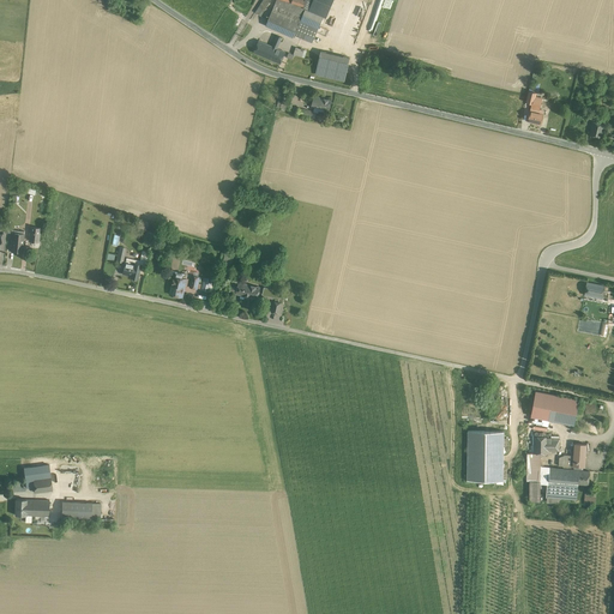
[(263,0),(256,13),(260,16),(270,0),(263,0)]
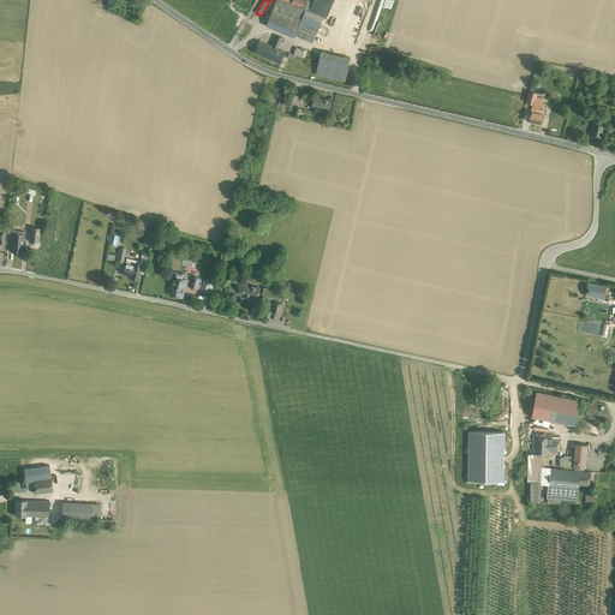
[(310,11),(314,0),(305,0),(306,0),(304,6),(292,3),(281,0),(278,0),(274,10),(300,22),(306,10),(310,11)]
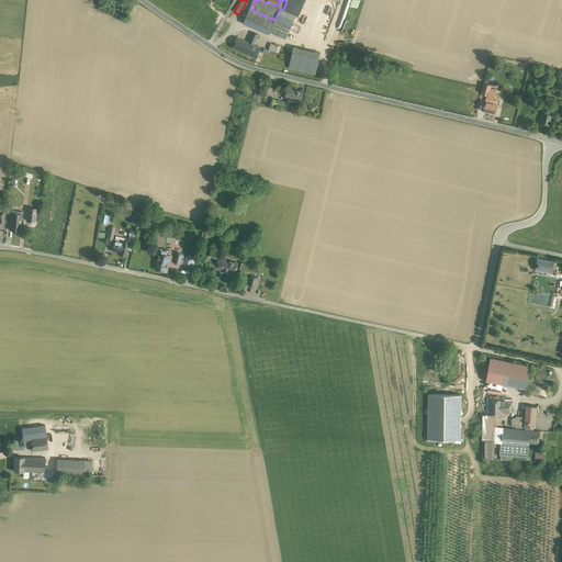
[(304,0),(287,0),(283,10),(296,17),(299,17),(304,0)]
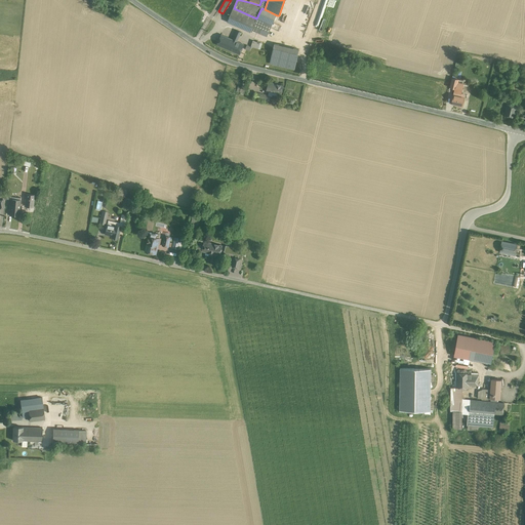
[(256,18),(234,8),(228,22),(251,32),(252,30),(268,37),(273,26),(256,18)]
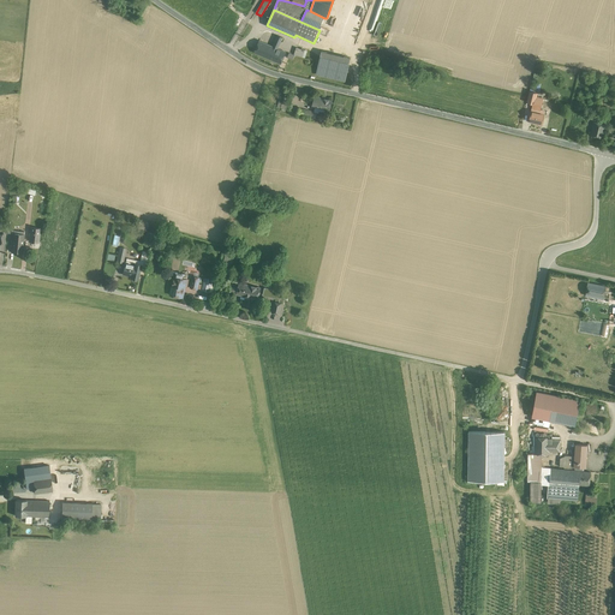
[(310,11),(306,10),(300,22),(320,30),(324,18),(310,11)]
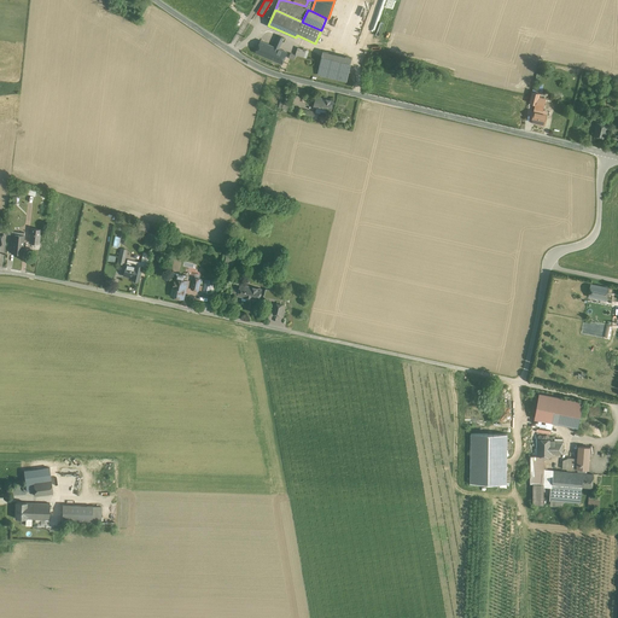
[(274,47),(261,41),(256,53),(283,65),(287,53),(279,50),(274,47)]
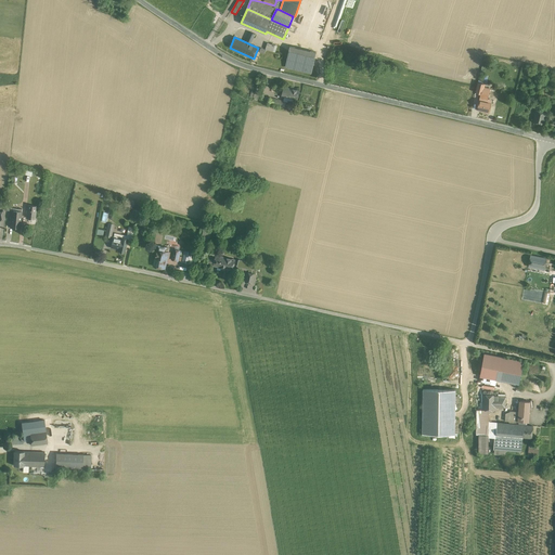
[(291,46),(286,68),(313,74),(318,51),(291,46)]
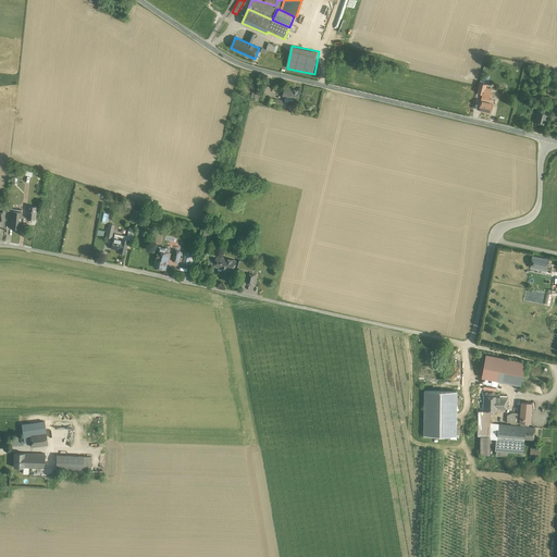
[(301,91),(285,87),(283,96),(298,100),(301,91)]
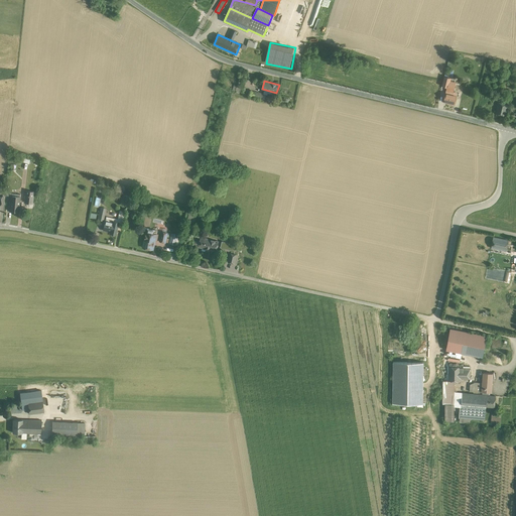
[(449,82),(448,88),(447,91),(446,91),(443,102),(455,104),(457,96),(452,95),(456,83),(449,82)]
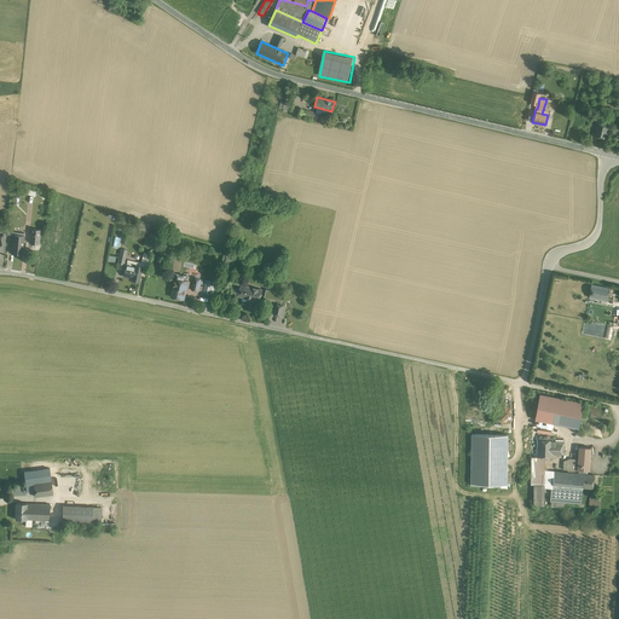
[(316,113),(306,110),(301,109),(300,115),(307,116),(307,117),(314,119),(316,115),(316,113)]
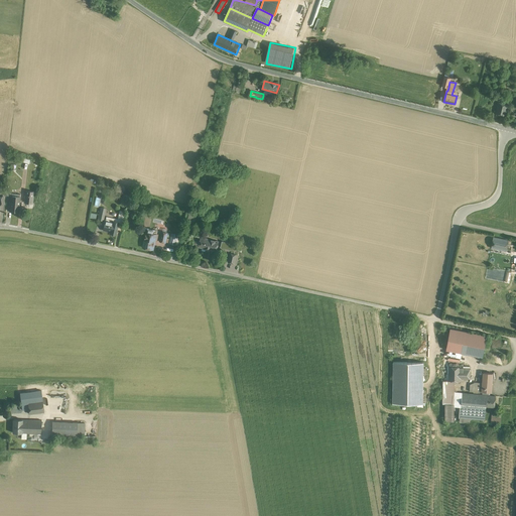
[(508,105),(498,103),(496,114),(505,116),(508,105)]
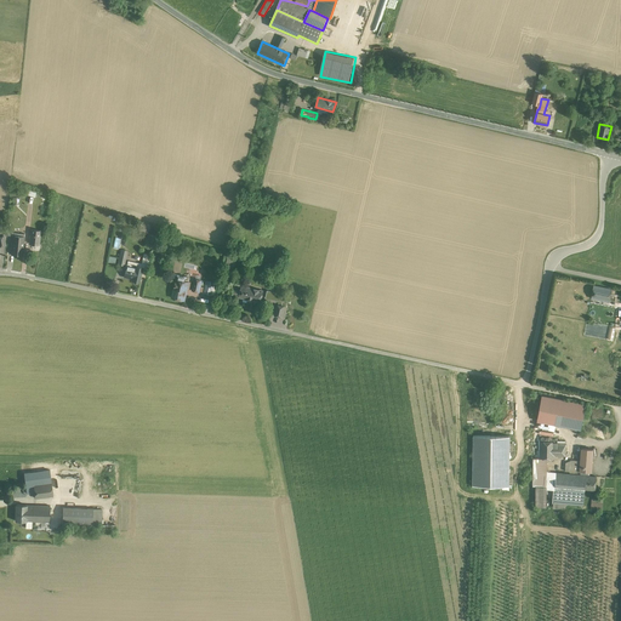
[(41,231),(32,229),(29,244),(39,245),(41,231)]
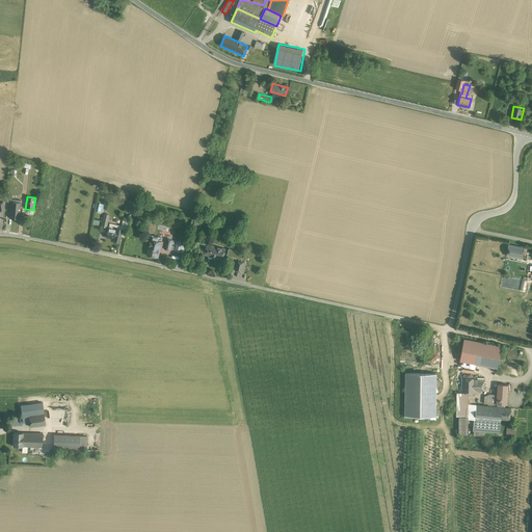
[(21,203),(11,202),(9,217),(20,218),(21,208),(21,203)]
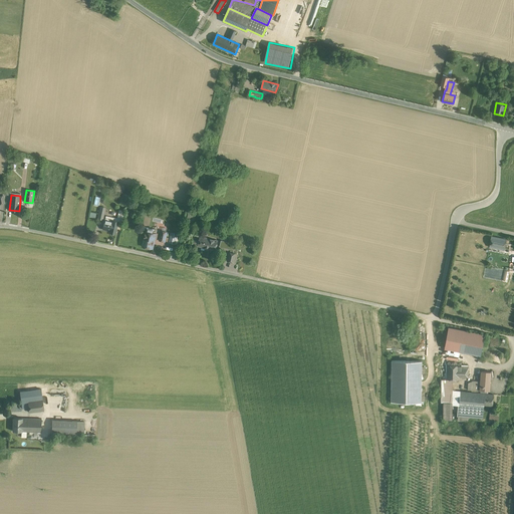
[(153,197),(149,202),(153,206),(159,198),(153,197)]
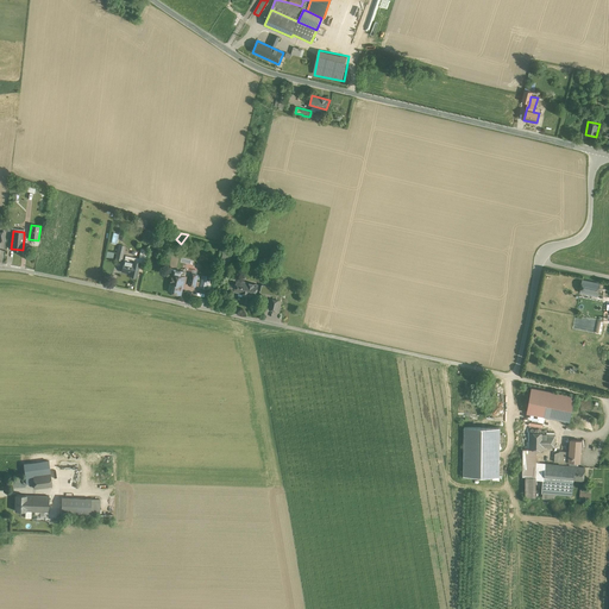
[(133,259),(129,258),(127,262),(124,261),(121,271),(131,274),(130,276),(136,277),(139,263),(138,263),(139,259),(133,258),(133,259)]
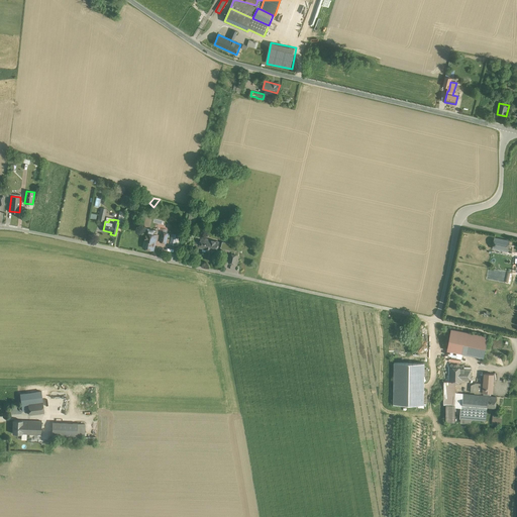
[(153,230),(146,229),(145,234),(144,233),(141,248),(151,250),(152,243),(156,241),(157,235),(152,234),(153,230)]
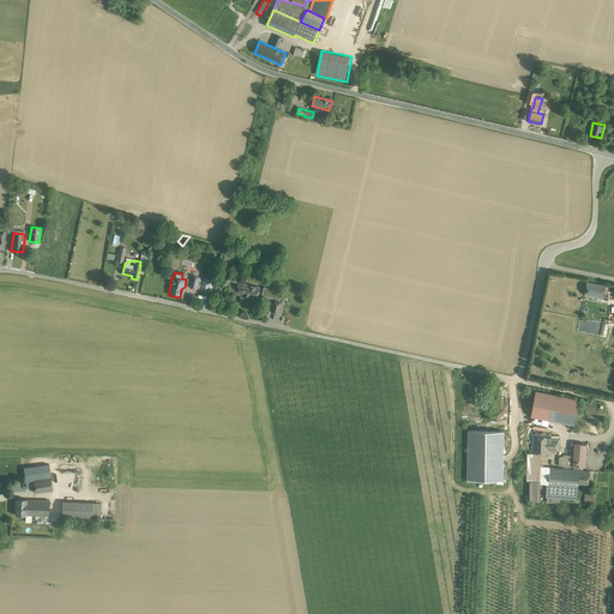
[(211,293),(215,281),(204,277),(200,289),(211,293)]
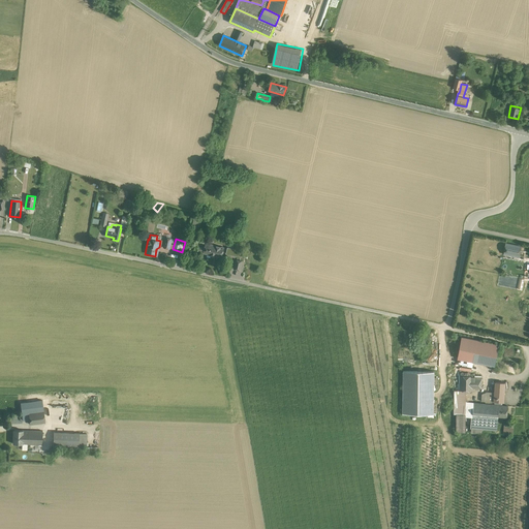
[(512,245),(505,243),(502,252),(510,254),(510,255),(519,257),(522,247),(514,245),(512,245)]
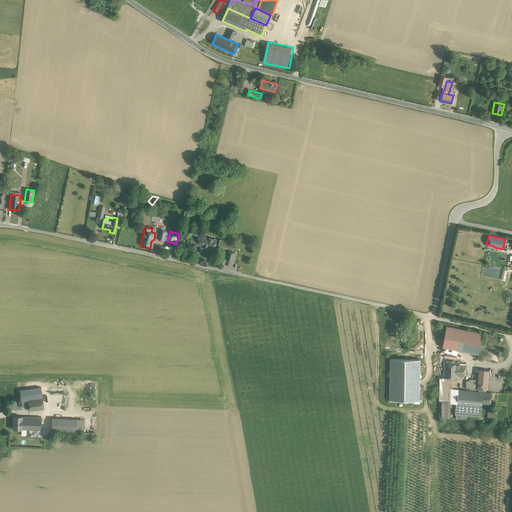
[(213,241),(200,237),(197,246),(210,250),(213,241)]
